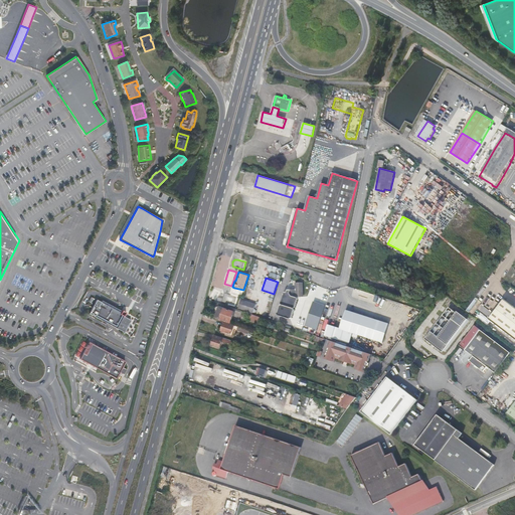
[(295,297),(296,297),(303,297),(303,283),(295,283),(295,289),(287,290),(287,292),(286,292),(284,293),(281,303),(281,305),(280,306),(277,314),(278,316),(290,319),(292,318),(294,310),(294,308),(295,308),(298,299),(297,298),(295,297)]
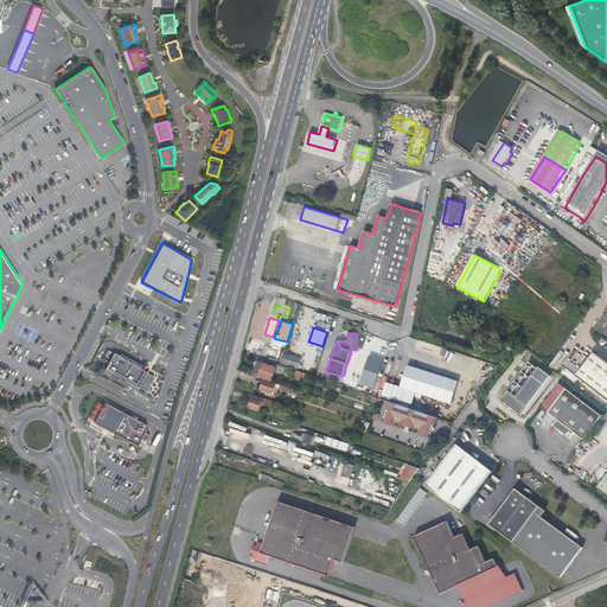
[(262,356),(278,360),(280,350),(264,346),(262,356)]
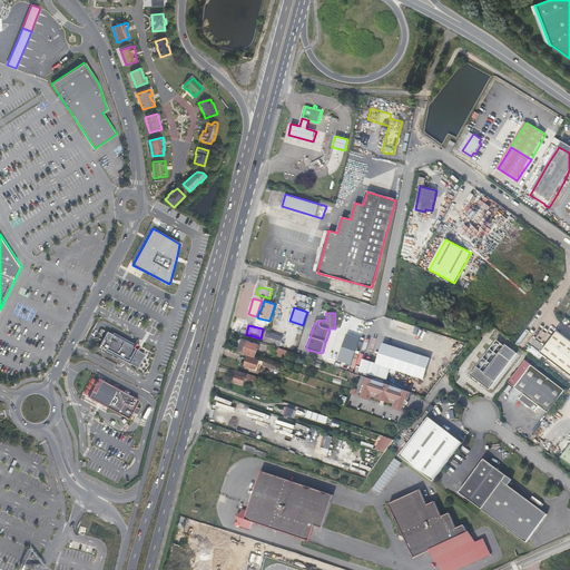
[(146,352),(138,347),(140,343),(136,341),(135,342),(112,330),(111,332),(107,330),(99,345),(130,361),(139,365),(146,352)]
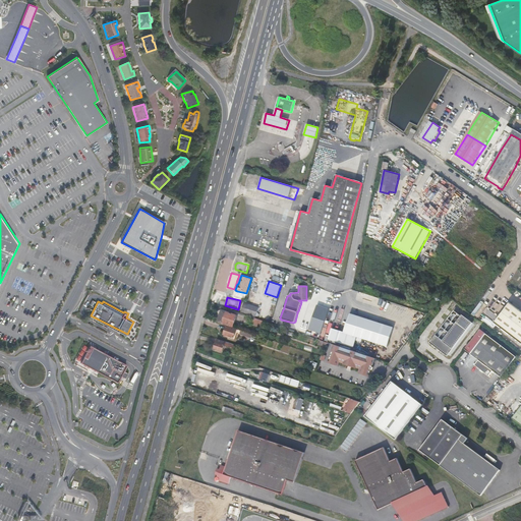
[(520,342),(520,310),(511,302),(496,323),(520,342)]
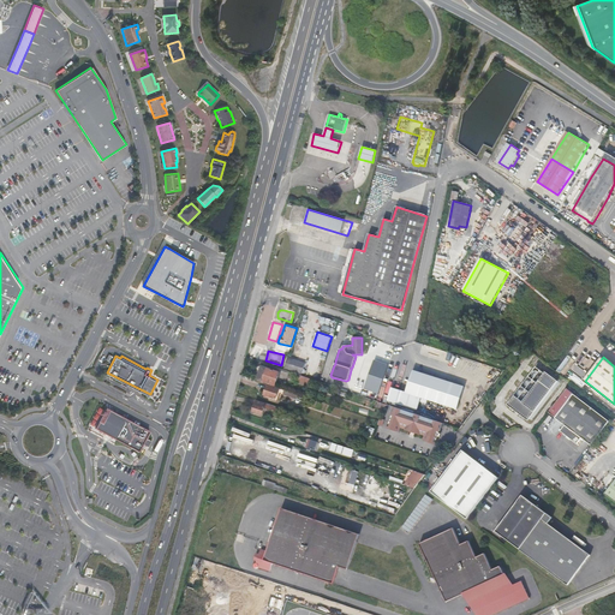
[(302,374),(305,364),(288,358),(285,368),(302,374)]
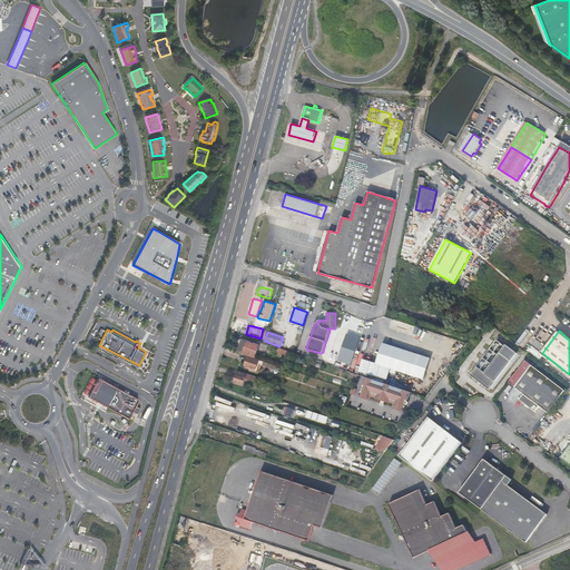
[(346,333),(338,361),(353,365),(355,356),(361,337),(346,333)]
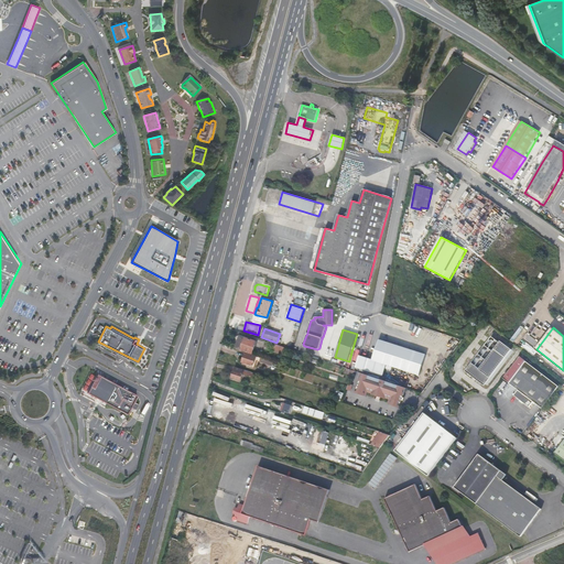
[(491,335),(464,371),(484,386),(510,349),(491,335)]
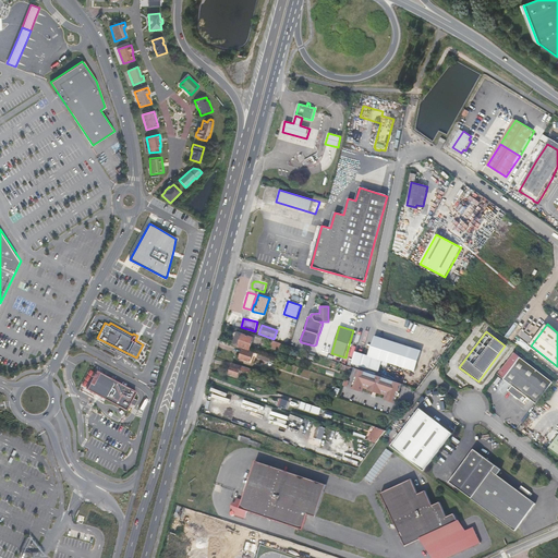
[(239,347),(242,334),(237,332),(233,344),(239,347)]
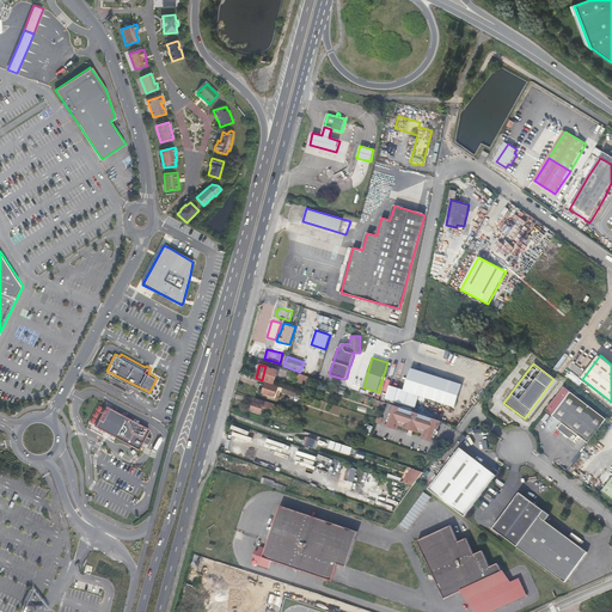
[(279,371),(265,366),(262,380),(274,384),(279,371)]
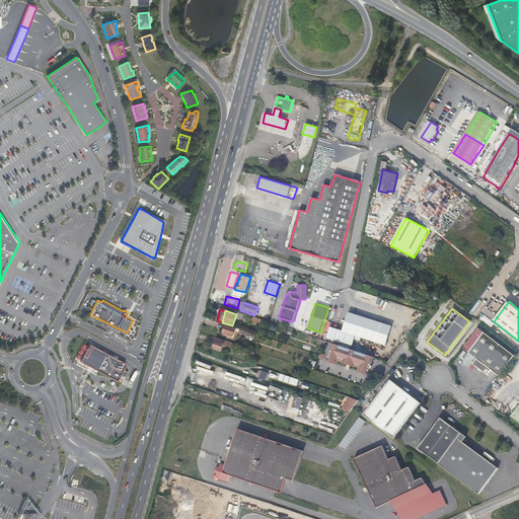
[(350,311),(348,319),(347,322),(344,329),(332,325),(328,337),(354,346),(358,335),(362,336),(361,340),(368,342),(369,338),(387,344),(392,327),(398,329),(400,323),(398,320),(377,313),(375,319),(350,311)]
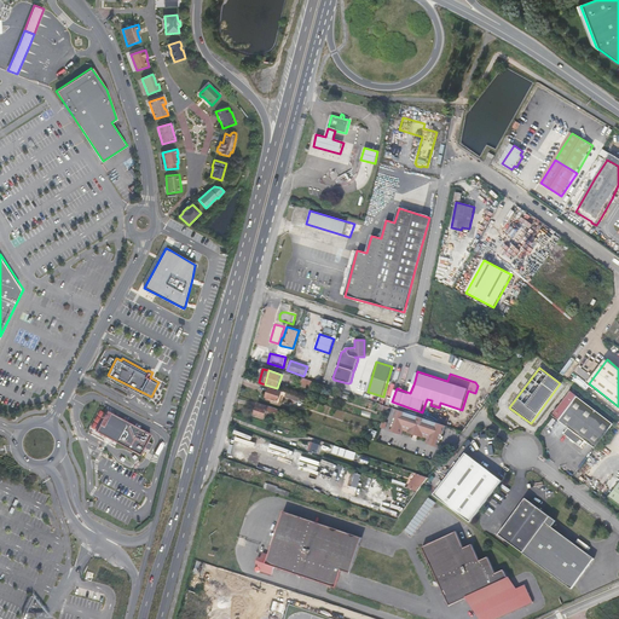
[(311,388),(313,381),(300,377),(298,385),(311,388)]
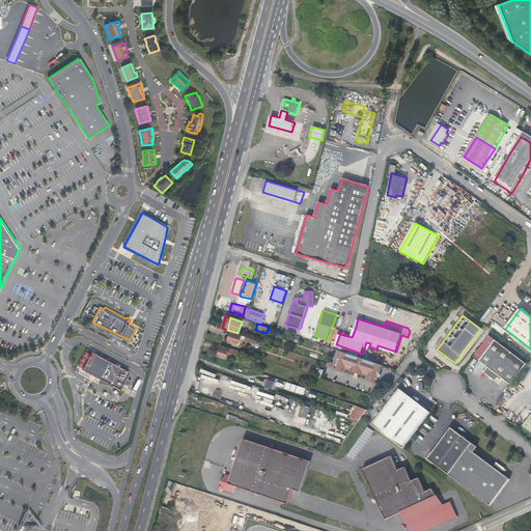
[(239,345),(242,335),(230,332),(227,341),(239,345)]
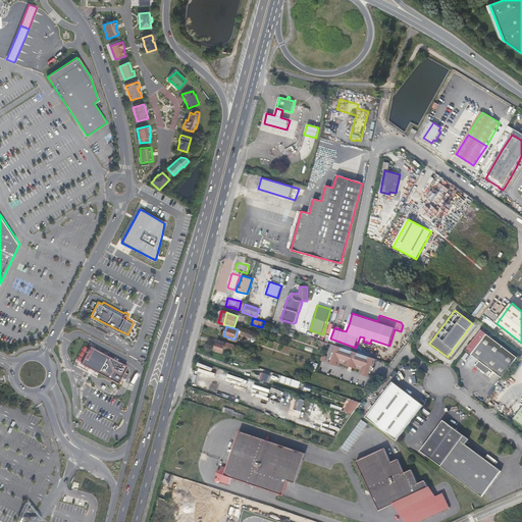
[(493,370),(502,377),(517,357),(487,332),(481,328),(474,337),(465,349),(471,353),(479,359),(475,365),(489,375),(493,370)]
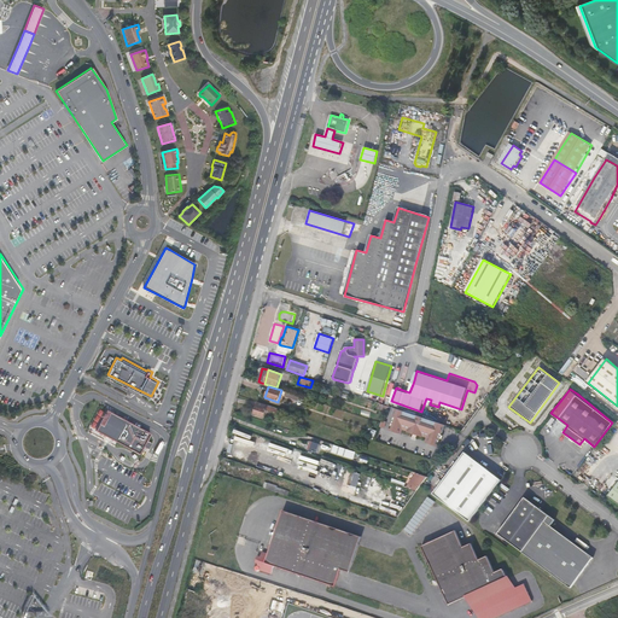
[(307,398),(286,391),(285,396),(305,403),(307,398)]
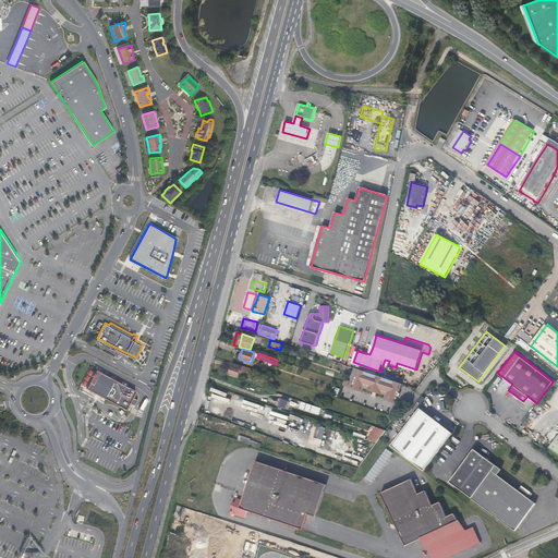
[(229,374),(238,376),(240,371),(254,375),(255,371),(242,366),(232,363),(229,374)]
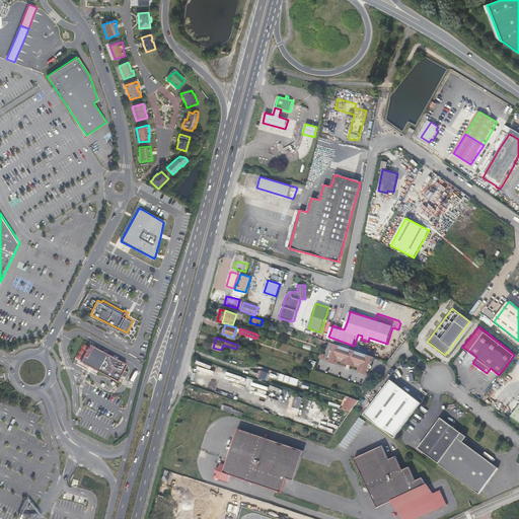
[(130,363),(92,344),(83,362),(121,381),(130,363)]
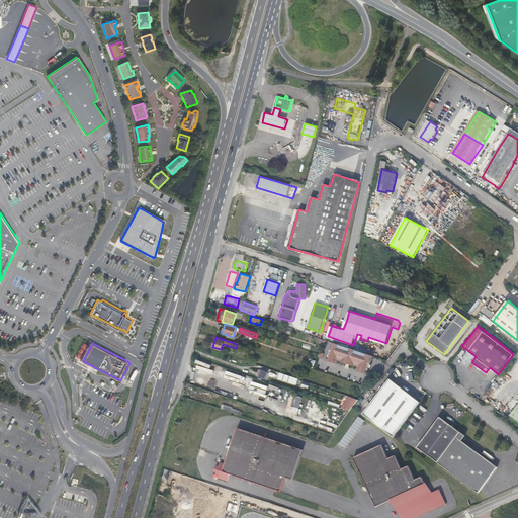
[(370,363),(373,356),(332,343),(330,350),(332,350),(328,361),(335,363),(337,358),(347,361),(346,363),(350,364),(351,362),(360,365),(358,371),(365,373),(369,363),(370,363)]
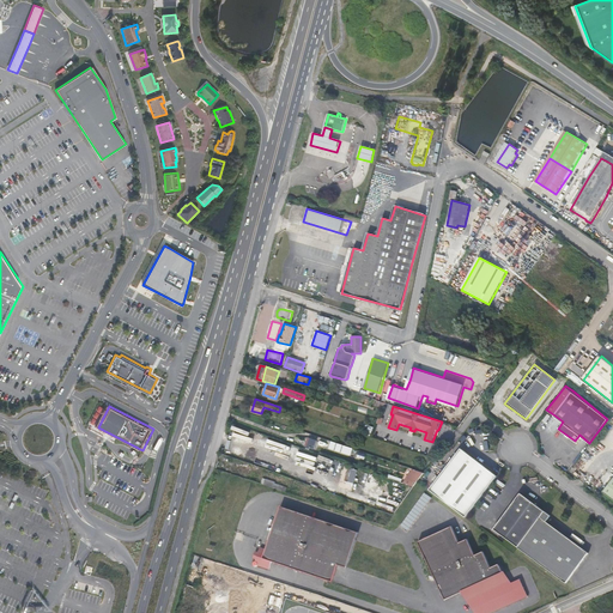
[(459,426),(465,419),(444,413),(442,420),(459,426)]
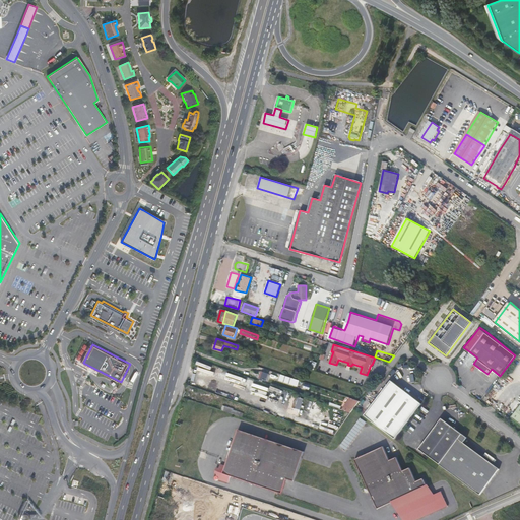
[(352,364),(351,366),(360,369),(358,372),(360,373),(362,367),(352,364)]
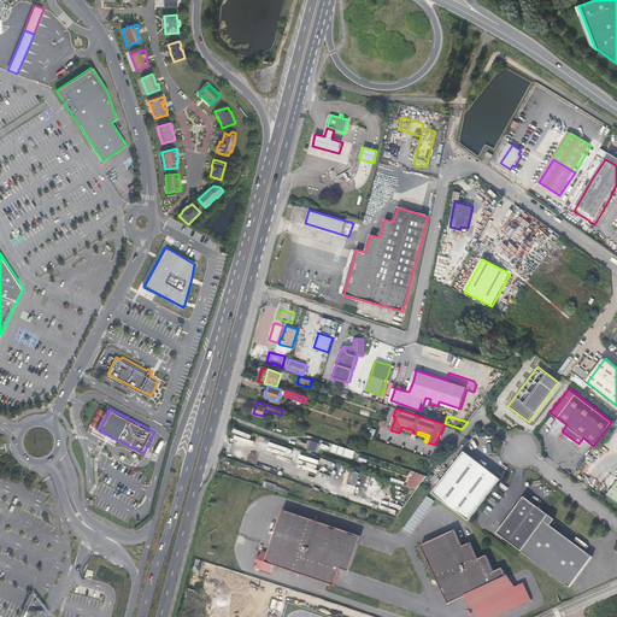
[(316,452),(318,444),(310,441),(307,448),(316,452)]
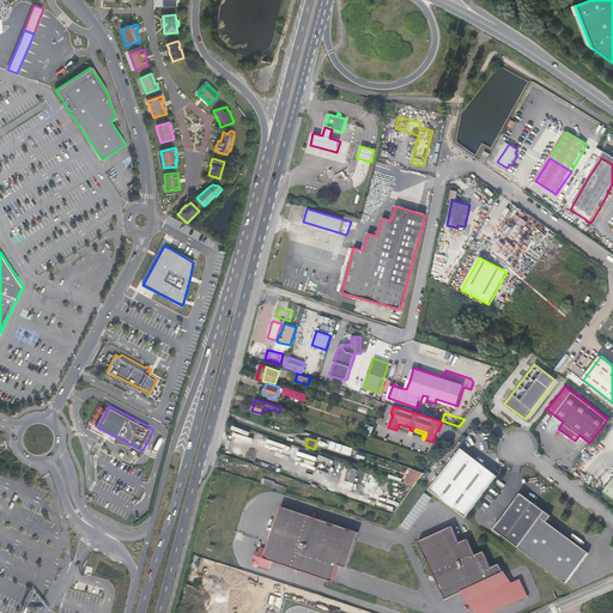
[(353,449),(332,442),(329,449),(351,456),(353,449)]
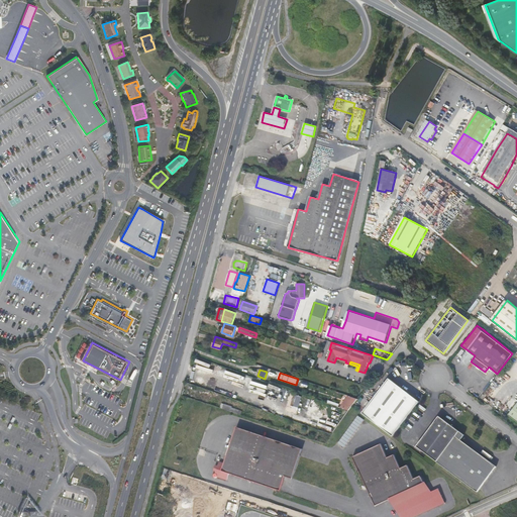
[(415,406),(418,401),(389,378),(362,412),(392,435),(398,428),(407,416),(408,414),(409,413),(415,406)]
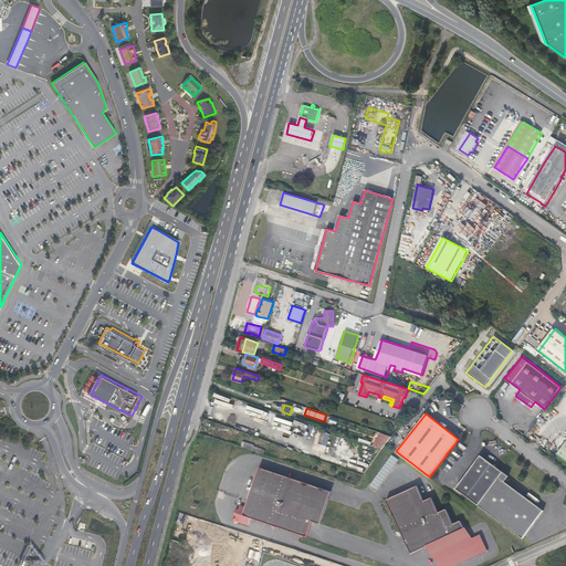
[(381,449),(391,437),(381,433),(371,446),(381,449)]
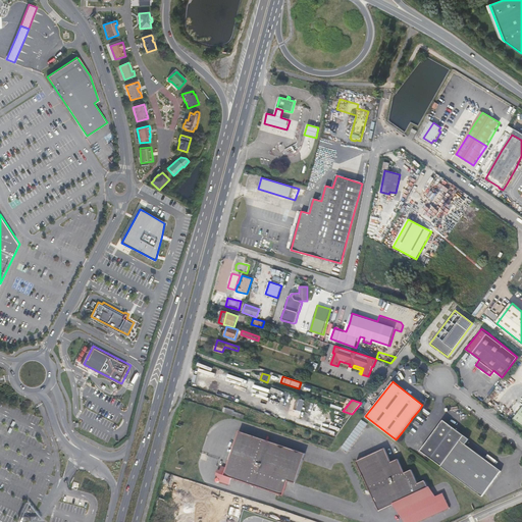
[(521,406),(519,410),(513,418),(521,425),(521,406)]
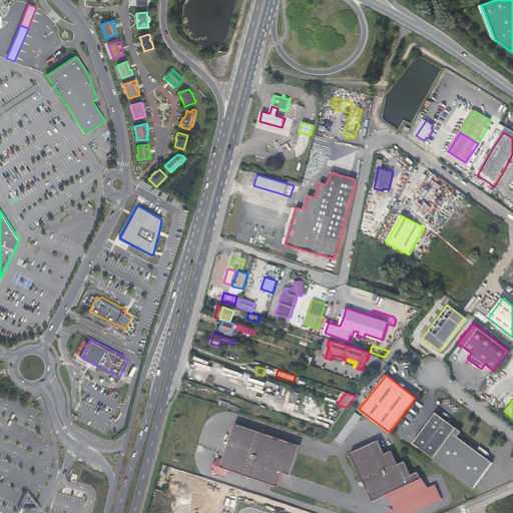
[(220,406),(238,412),(240,408),(230,405),(230,404),(222,401),(220,406)]
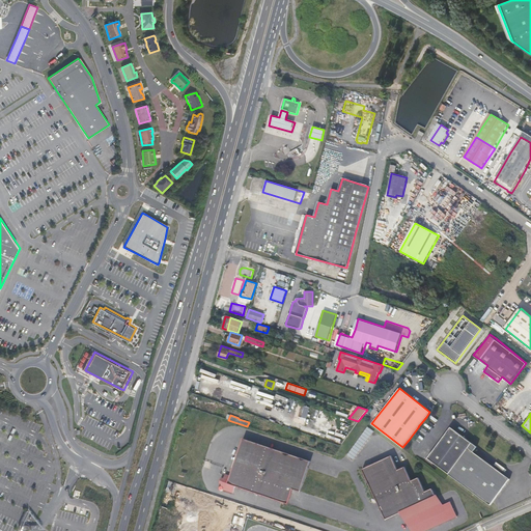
[(470,442),(449,426),(426,457),(447,473),(470,442)]
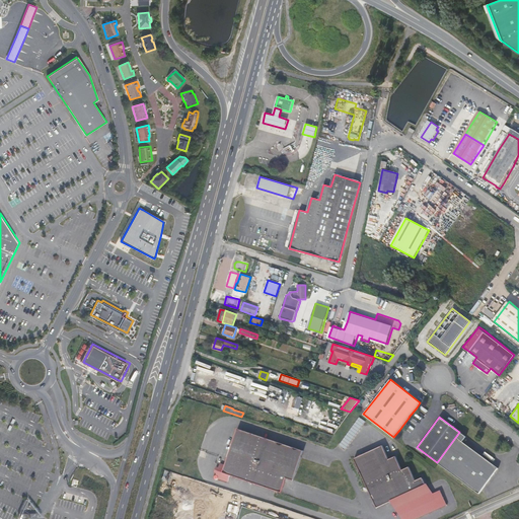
[(366,422),(359,418),(339,445),(346,449),(366,422)]
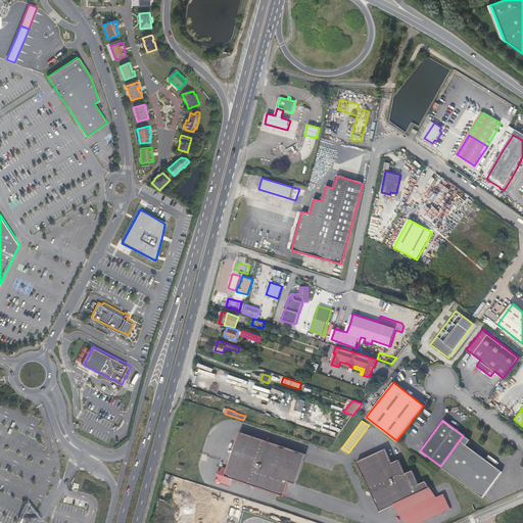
[(222,468),(219,479),(217,479),(215,484),(219,486),(220,483),(229,486),(231,480),(283,497),(288,483),(295,485),(305,456),(240,434),(228,469),(228,470),(222,468)]
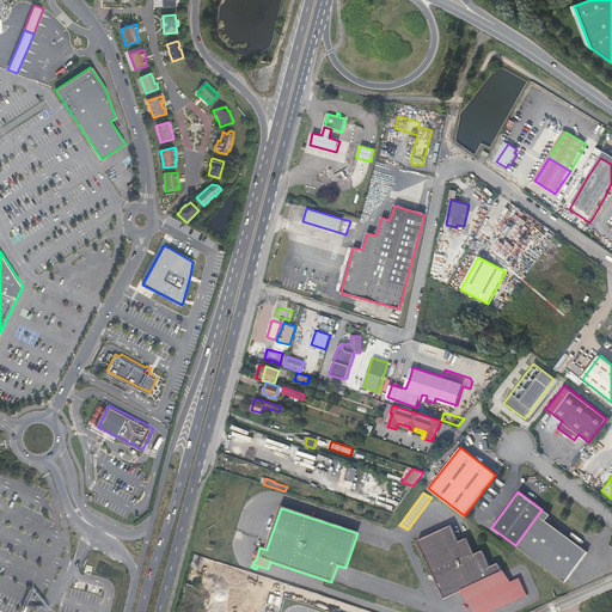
[(542,509),(515,545),(564,581),(586,551),(543,520),(548,514),(542,509)]
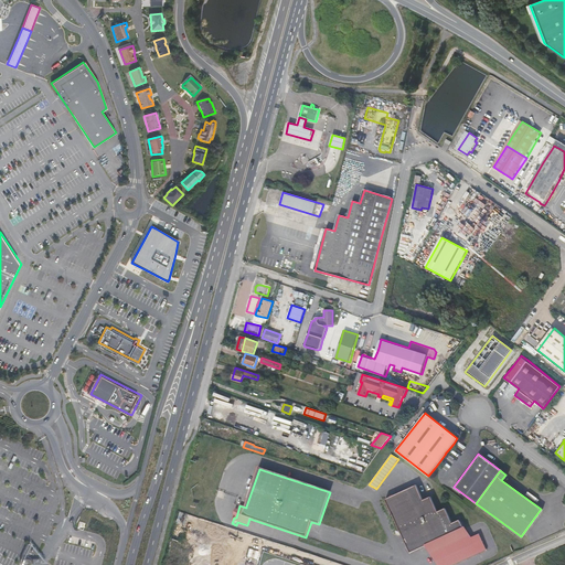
[(409,555),(427,546),(462,531),(458,521),(451,523),(445,509),(437,512),(430,498),(423,501),(415,487),(385,500),(396,526),(409,555)]
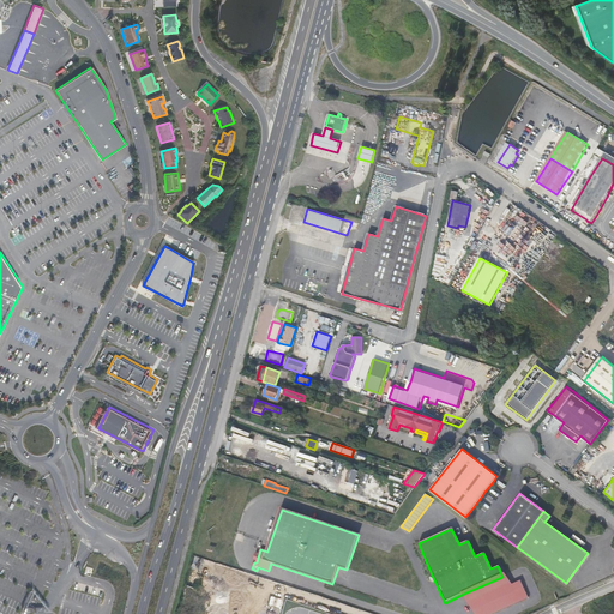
[(503,577),(464,594),(469,605),(507,587),(503,577)]
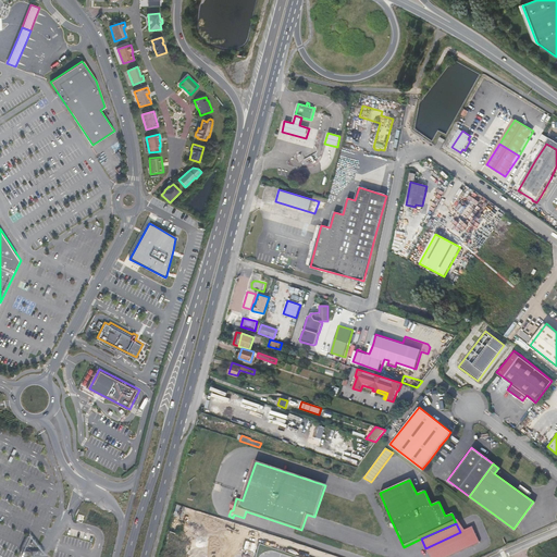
[(460,532),(425,548),(429,556),(448,556),(479,544),(471,528),(460,532)]
